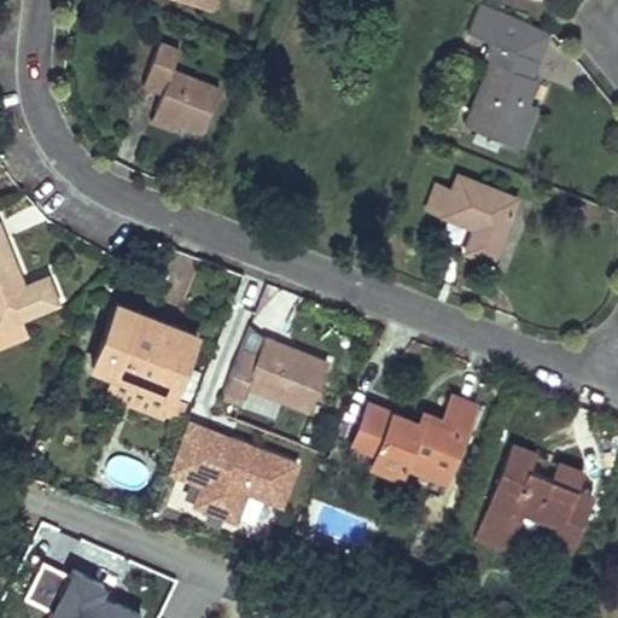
[(182,0),(209,10),(211,0),(182,0)]
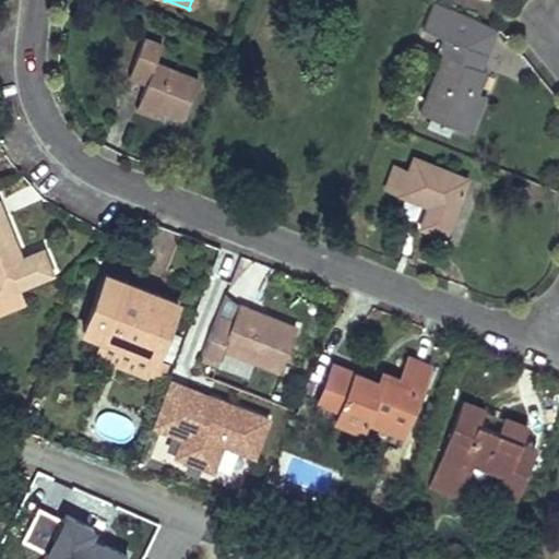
[(497,28),(433,0),(423,28),(444,37),(438,52),(444,55),(420,114),(472,133),(487,96),(478,93),(487,71),(482,69),(497,28)]
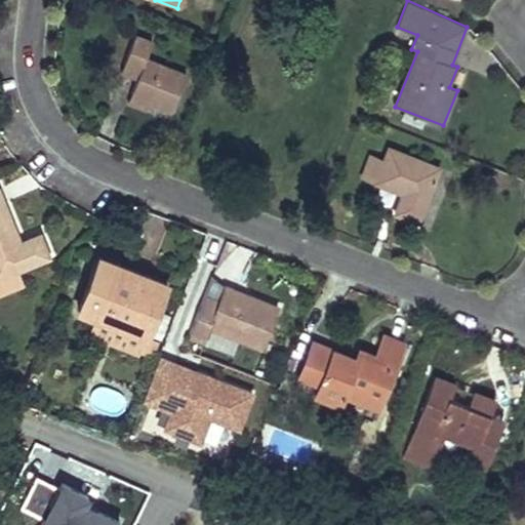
[(134,36),(123,65),(140,72),(137,78),(131,95),(149,103),(171,111),(185,75),(145,59),(151,42),(134,36)]
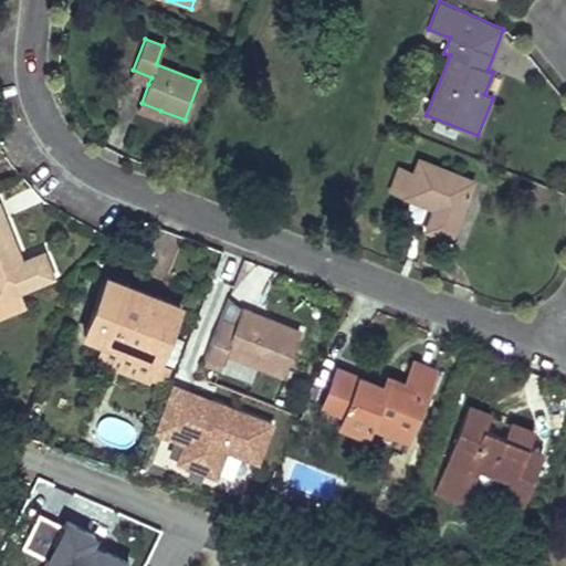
[(130,76),(148,84),(152,77),(133,70),(130,76)]
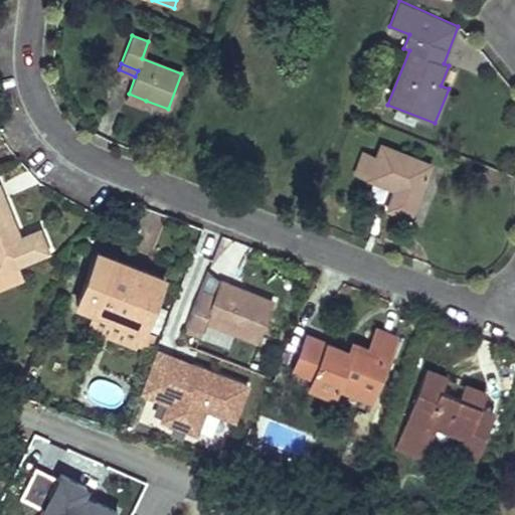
[(146,101),(129,94),(126,100),(144,107),(146,101)]
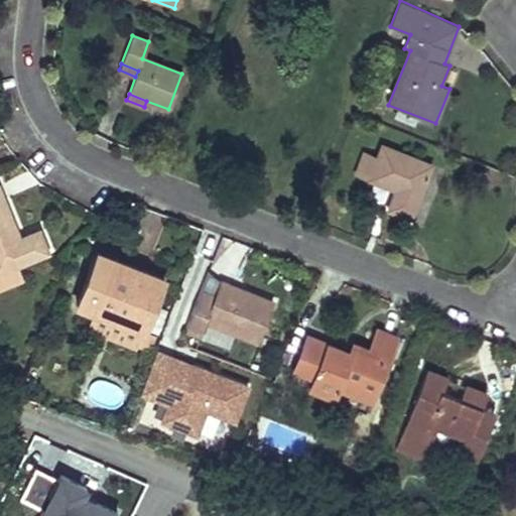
[(410,219),(431,164),(382,145),(377,157),(368,179),(396,190),(388,211),(410,219)]
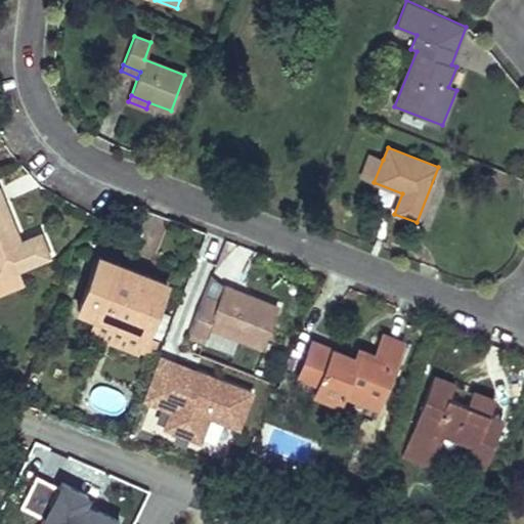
[(361,177),(374,182),(383,160),(370,155),(361,177)]
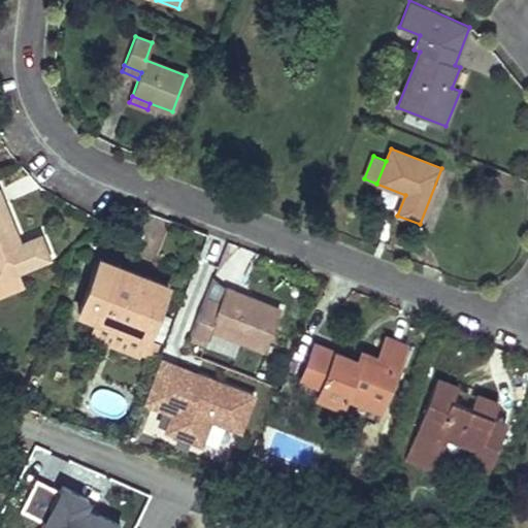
[(0,277),(15,271),(50,258),(41,236),(21,244),(0,194),(0,277)]
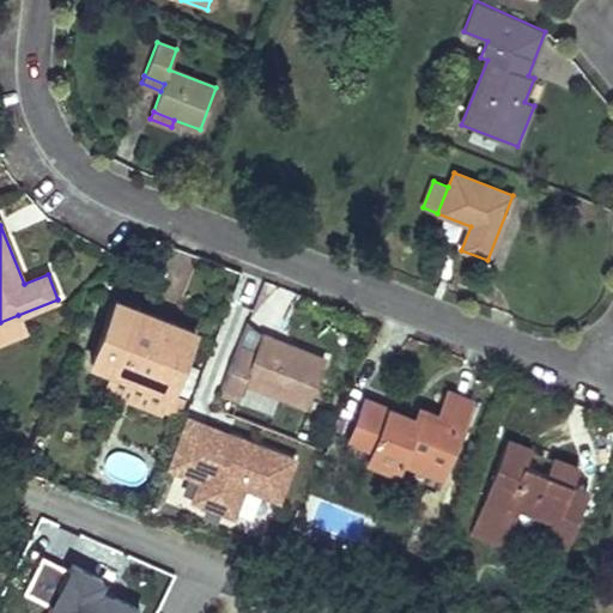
[(170,393),(194,331),(116,301),(91,362),(111,370),(104,389),(163,412),(170,393)]
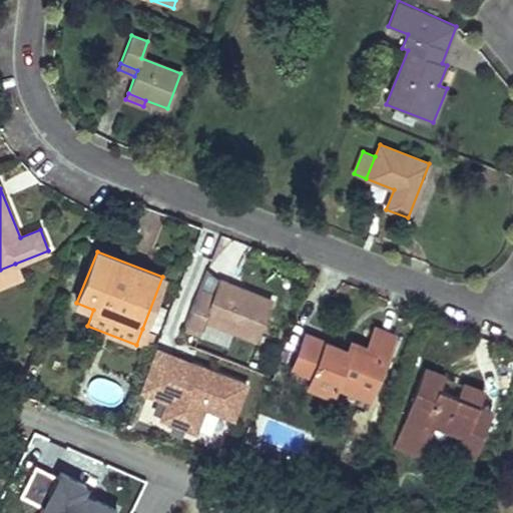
[(0,286),(21,278),(15,264),(0,270),(0,286)]
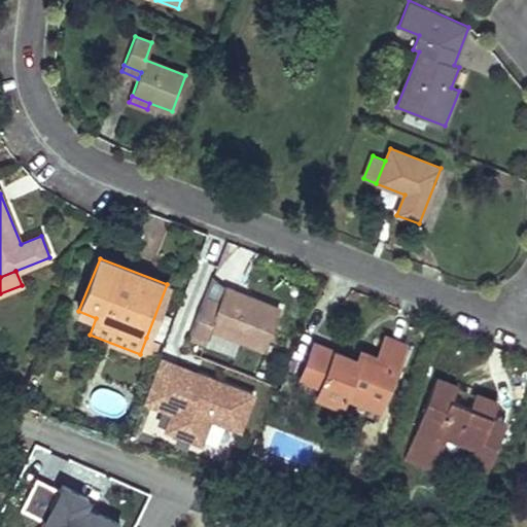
[(278,308),(225,288),(220,302),(205,296),(189,339),(204,343),(204,342),(209,330),(232,339),(261,350),(278,308)]
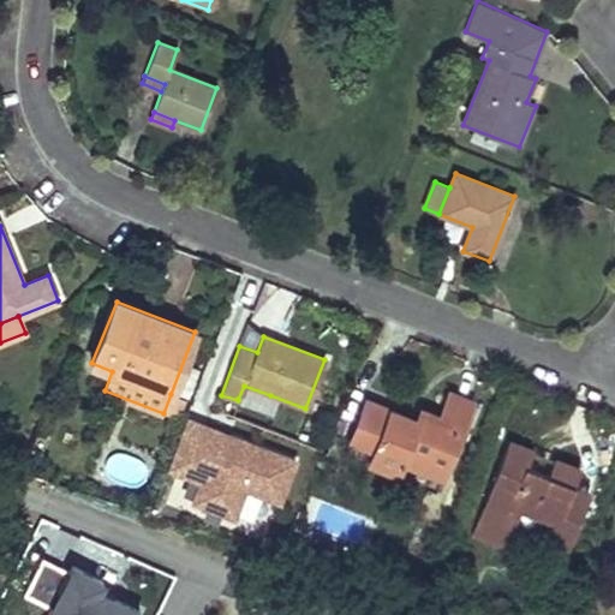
[(244,386),(238,399),(266,410),(270,395),(244,386)]
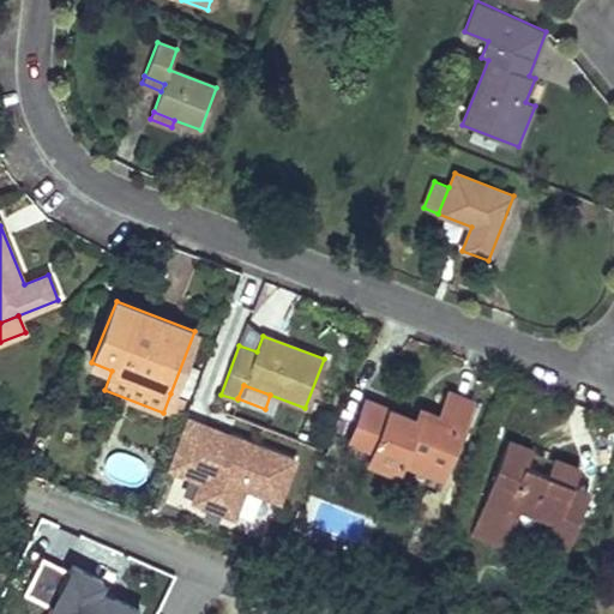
[(170,393),(163,413),(178,417),(185,398),(170,393)]
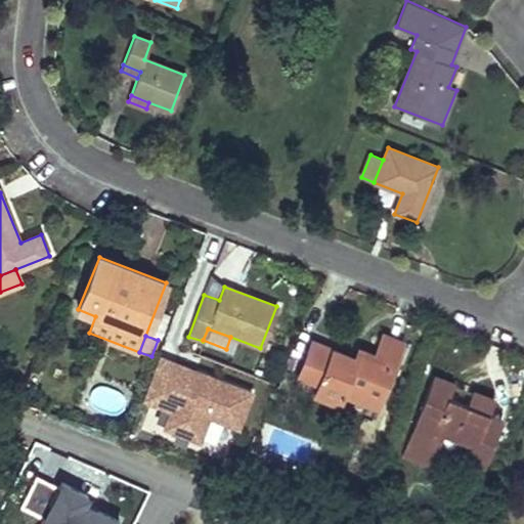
[(377,408),(402,343),(383,336),(376,355),(359,349),(355,359),(312,342),(299,377),(318,384),(315,395),(339,404),(343,394),(377,408)]
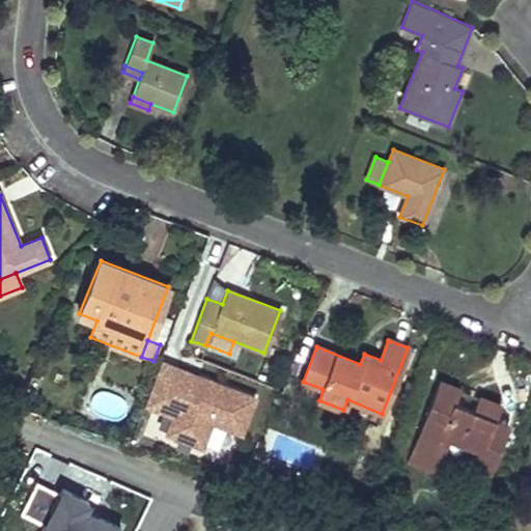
[(160,361),(143,403),(173,415),(166,431),(202,446),(212,421),(241,431),(254,397),(160,361)]
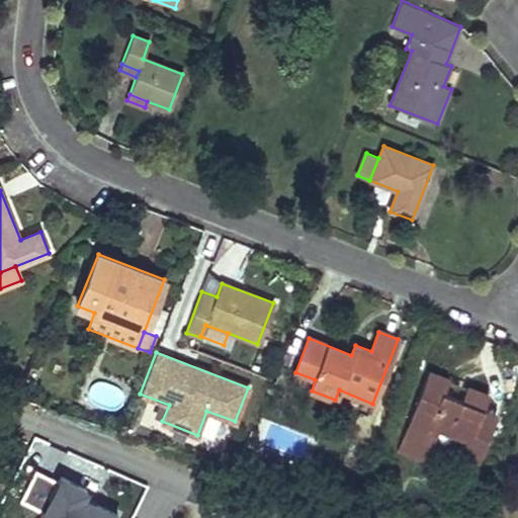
[(467,439),(471,440),(483,413),(490,395),(467,386),(462,399),(444,392),(449,378),(429,371),(399,449),(427,460),(439,428),(467,439)]
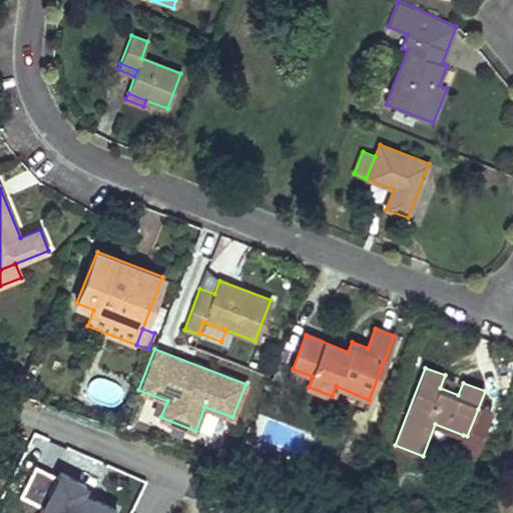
[(478,409),(467,436),(463,435),(457,450),(475,457),(491,414),(478,409)]
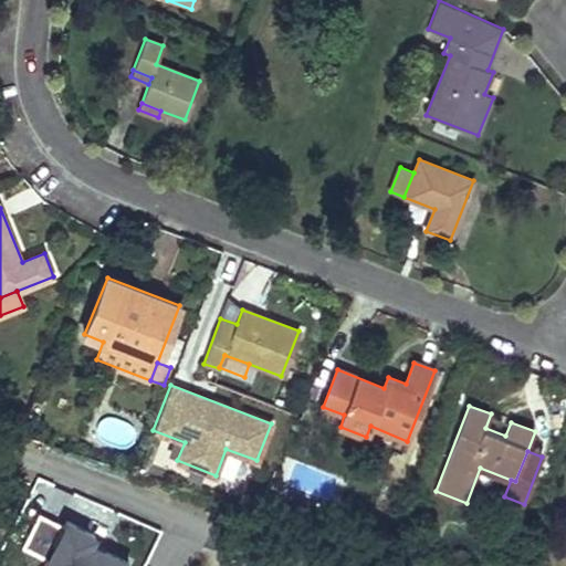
[(43,563),(41,565),(124,565),(129,557),(92,538),(97,528),(69,514),(60,531),(40,520),(23,553),(43,563)]
